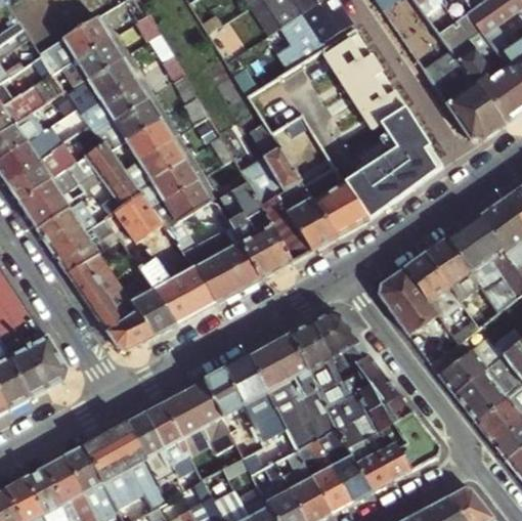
[(258,0),(253,3),(271,31),(279,26),(301,12),(319,0),(258,0)]
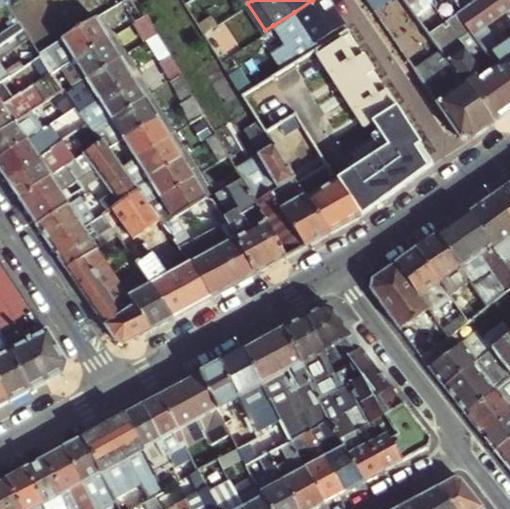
[(312,0),(294,12),(273,25),(284,42),(270,51),(281,68),(312,48),(316,46),(314,42),(342,24),(327,0),(312,0)]
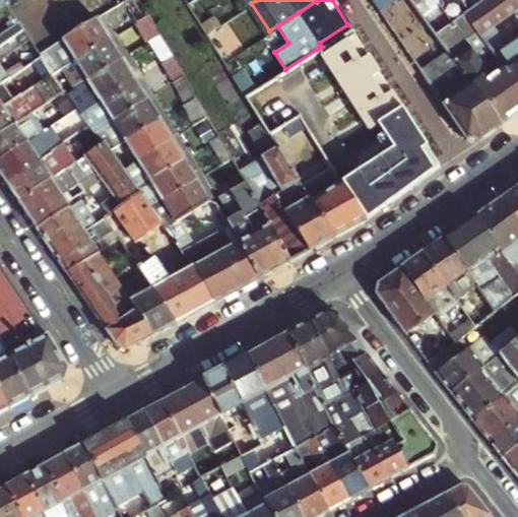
[(410,0),(414,5),(421,0),(423,0),(442,27),(450,22),(445,13),(435,0),(410,0)]
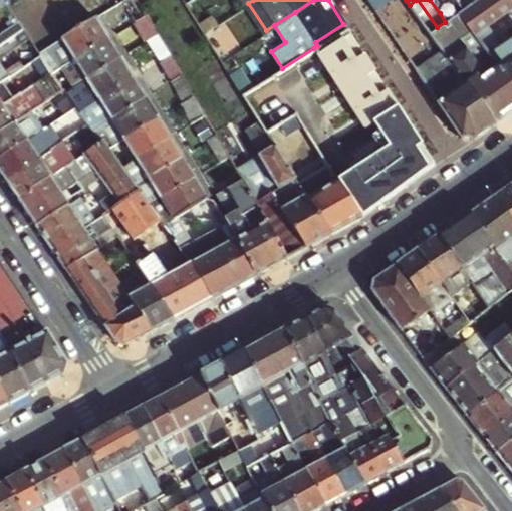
[(416,0),(410,5),(430,33),(437,27),(418,0),(416,0)]
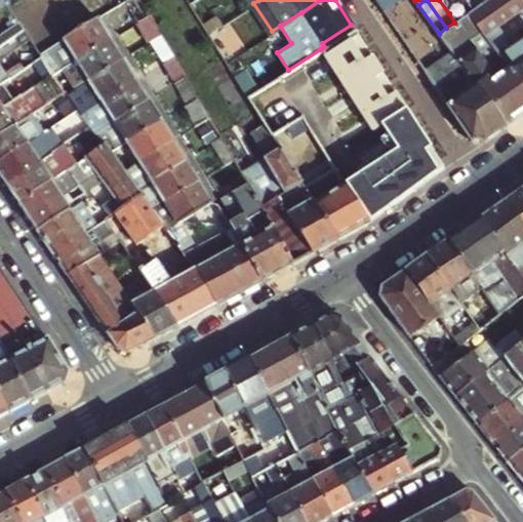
[(469,0),(467,2),(473,9),(486,0),(469,0)]
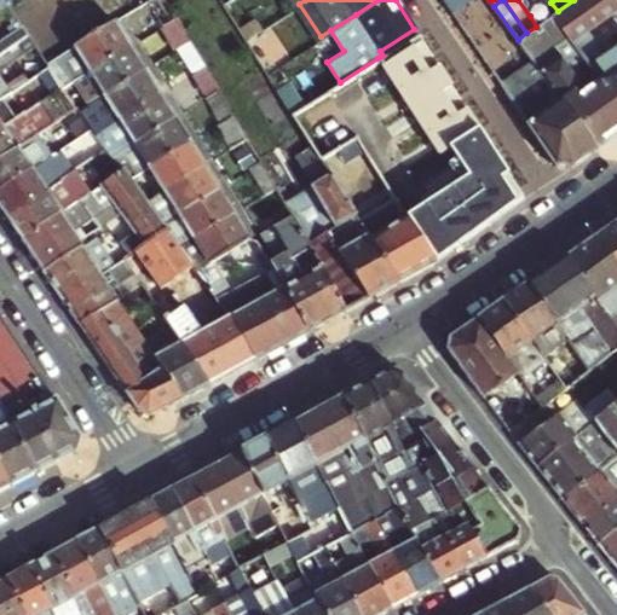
[(571,41),(588,29),(616,9),(616,1),(615,0),(574,0),(558,11),(553,15),(571,41)]
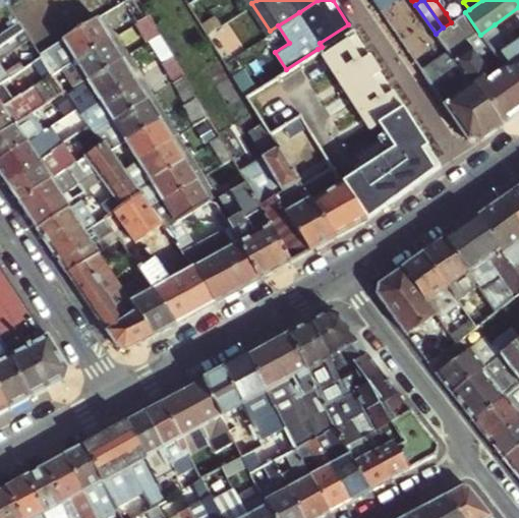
[(463,2),(446,13),(451,22),(465,12),(469,9),(463,2)]
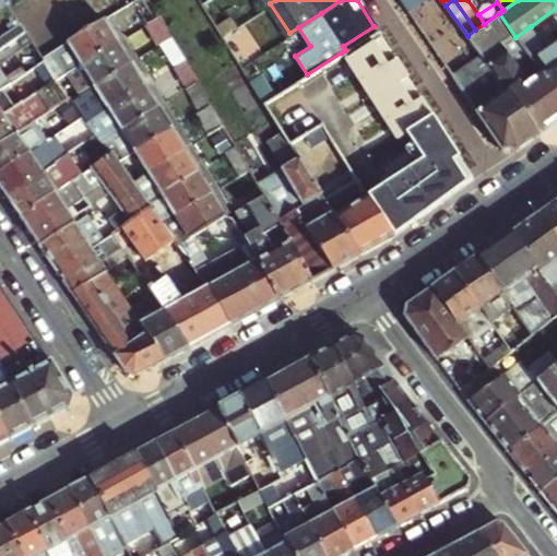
[(475,30),(467,36),(480,54),(536,134),(556,119),(556,96),(516,37),(499,13),(484,24),(475,30)]
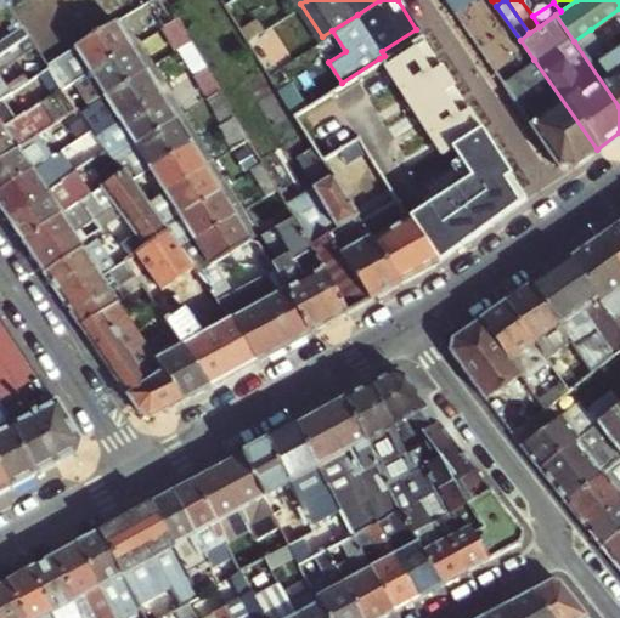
[(189,40),(174,16),(162,23),(178,47),(189,40)]
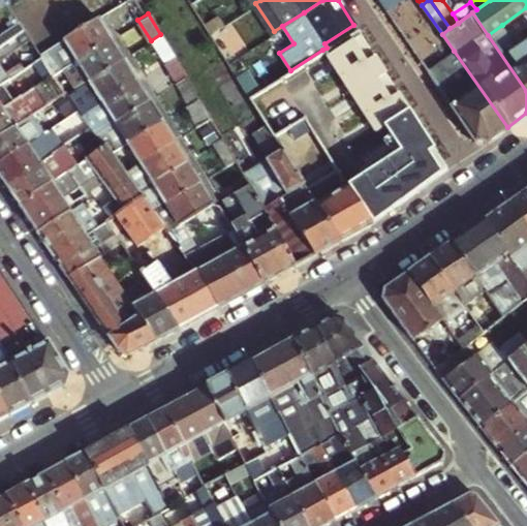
[(73,60),(109,38),(96,20),(37,55),(38,57),(51,74),(73,60)]
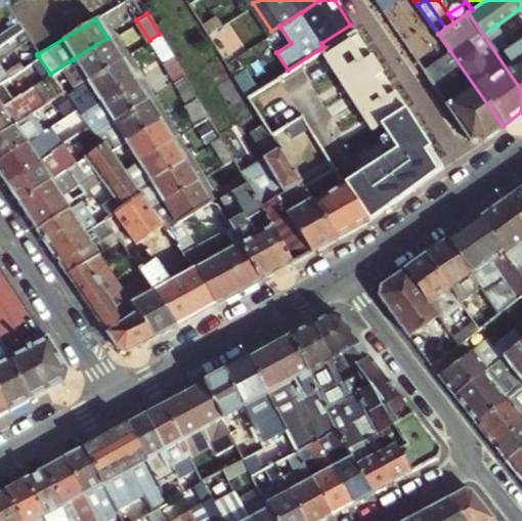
[(14,23),(0,32),(0,45),(20,31),(14,23)]
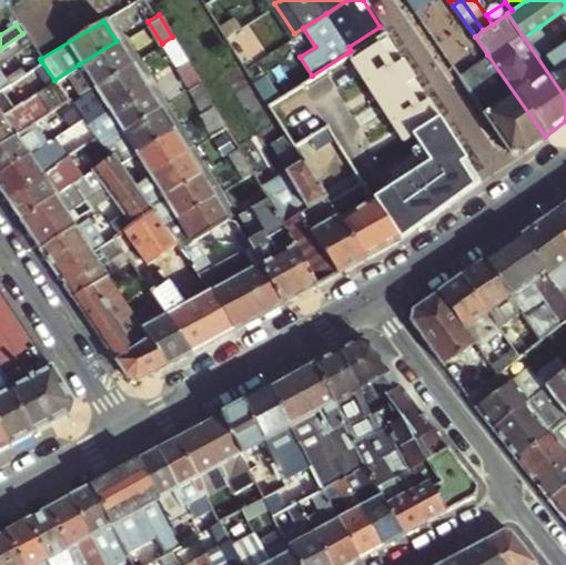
[(539,27),(524,38),(565,98),(565,41),(555,49),(539,27)]
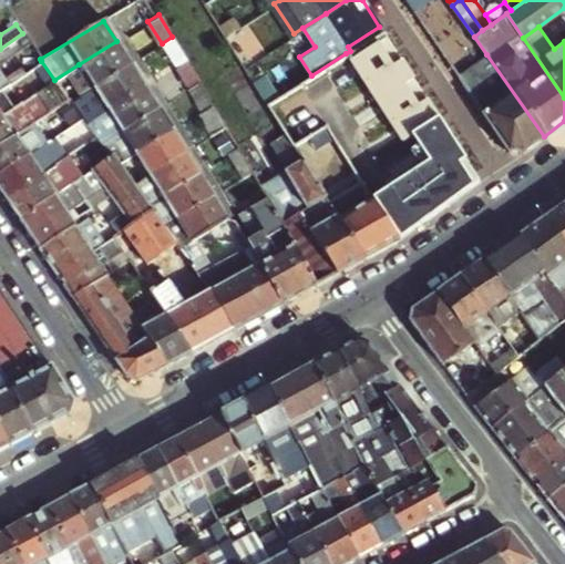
[(371,196),(398,237),(479,178),(382,31),(350,51),(346,53),(402,140),(410,134),(417,144),(410,149),(420,164),(371,196)]
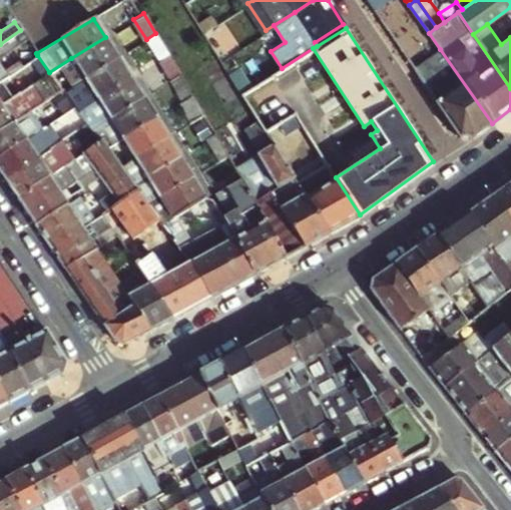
[(155,33),(144,40),(156,60),(167,53),(155,33)]
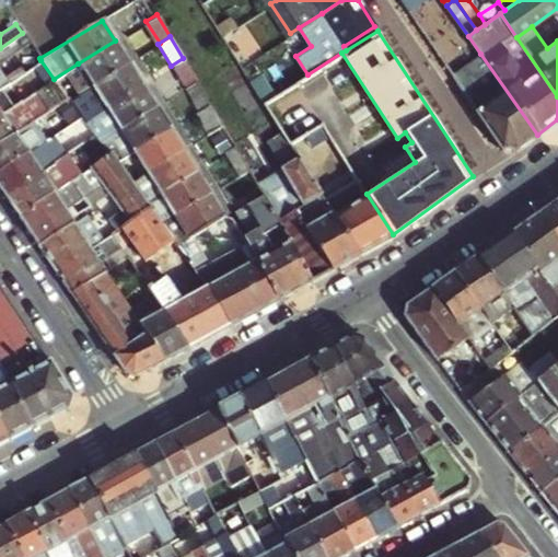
[(129,62),(115,41),(78,64),(64,72),(77,95),(129,62)]
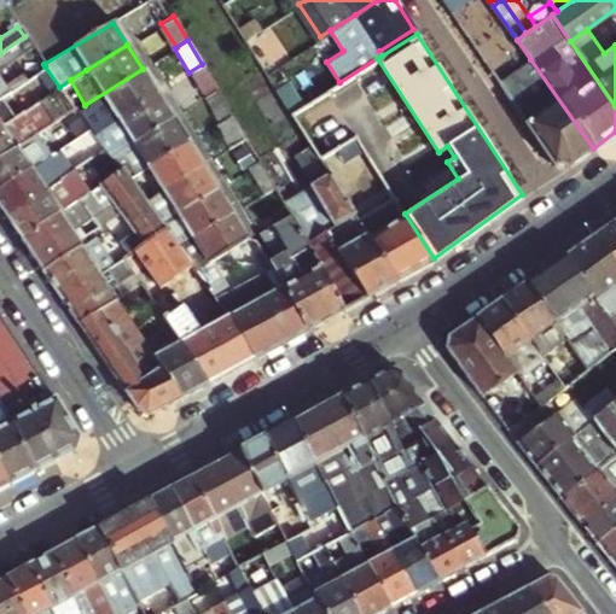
[(530,59),(497,82),(553,164),(569,165),(593,148),(530,59)]
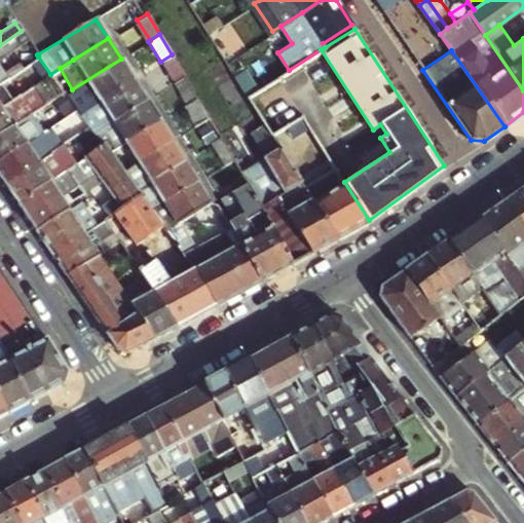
[(174,80),(183,74),(172,54),(161,62),(174,80)]
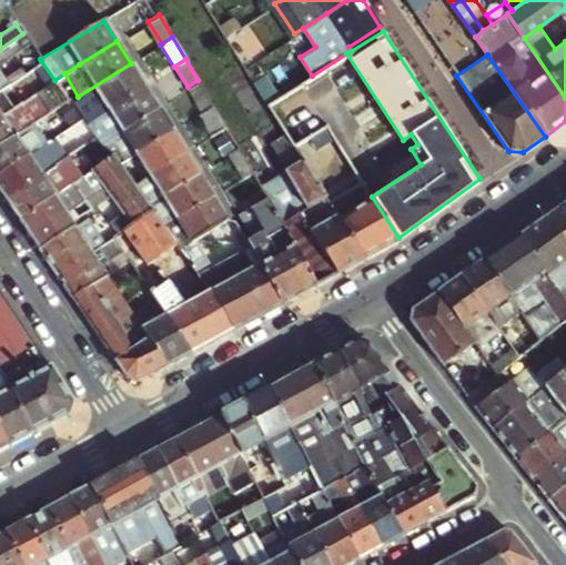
[(41,61),(33,67),(47,86),(54,80),(41,61)]
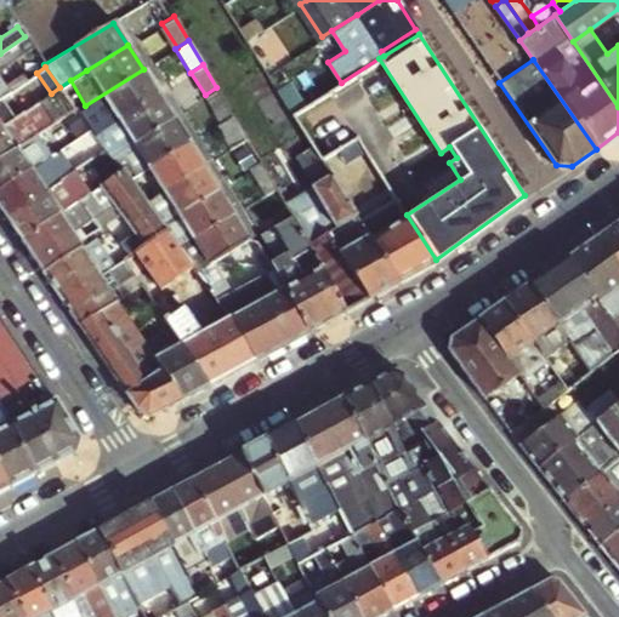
[(159,93),(143,69),(79,109),(85,116),(94,110),(106,129),(159,93)]
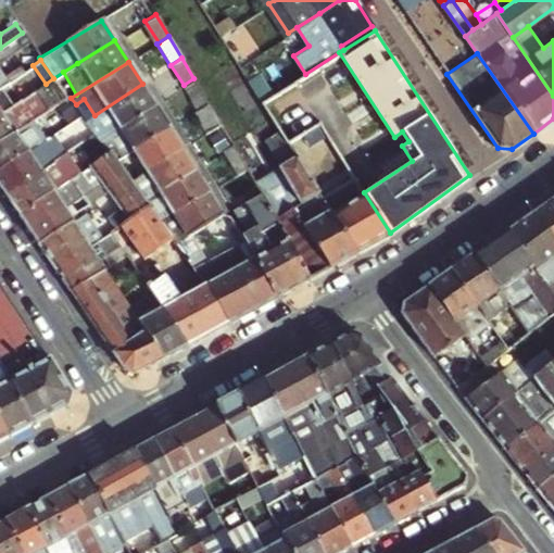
[(208,103),(194,80),(184,88),(197,110),(208,103)]
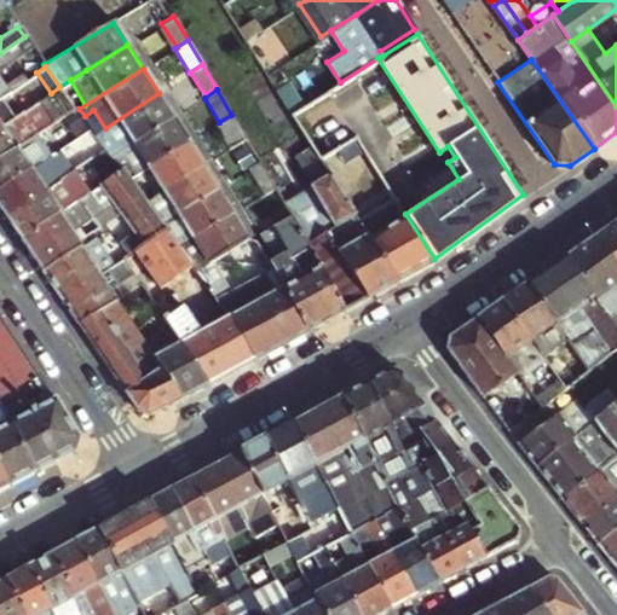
[(173,117),(159,93),(105,128),(97,133),(113,156),(132,144),(173,117)]
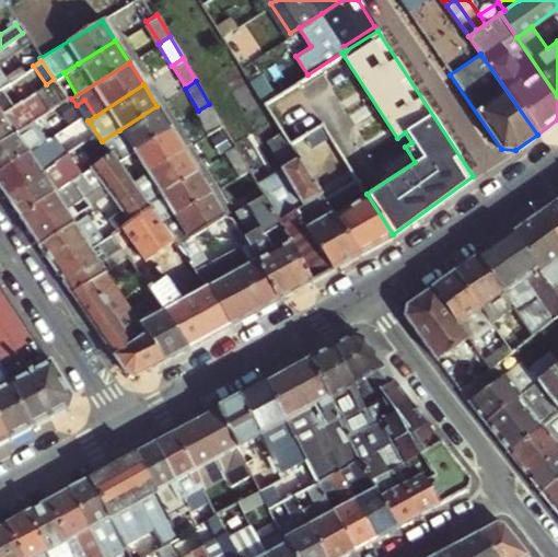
[(0,115),(13,106),(0,88),(0,115)]
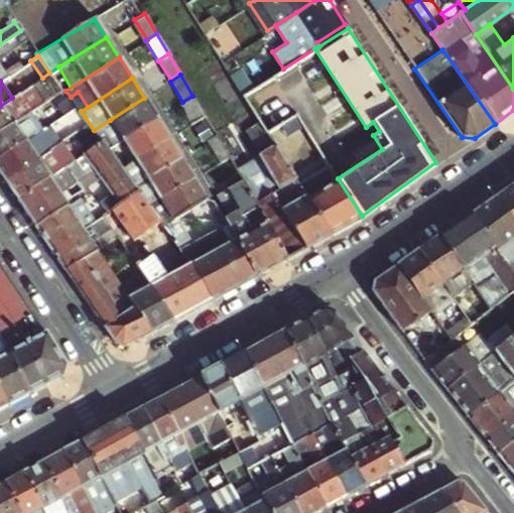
[(0,129),(31,108),(32,107),(27,100),(24,102),(19,93),(12,98),(0,106),(0,129)]
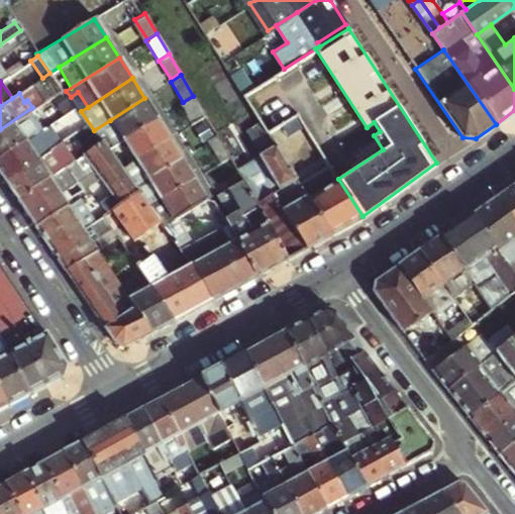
[(205,116),(193,96),(183,102),(181,104),(193,123),(205,116)]
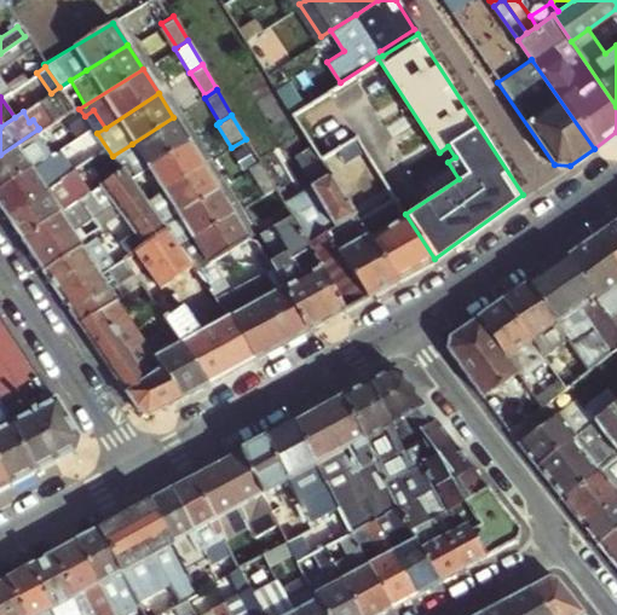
[(146,168),(189,141),(173,117),(132,144),(113,156),(121,168),(128,179),(146,168)]
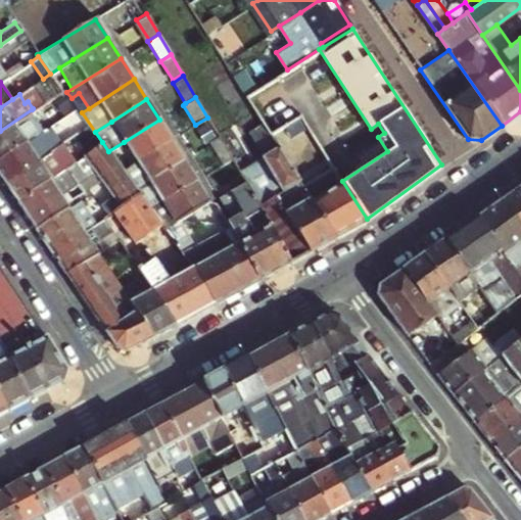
[(0,158),(27,140),(40,132),(45,128),(32,109),(0,131),(0,158)]
